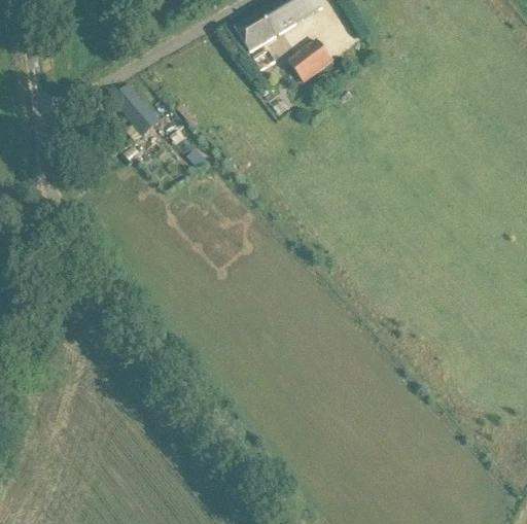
[(249,51),(267,40),(320,7),(316,0),(276,0),(234,26),(249,51)]
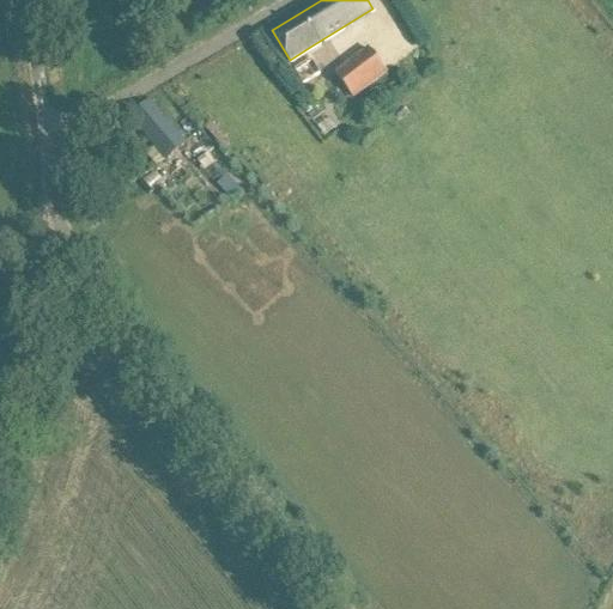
[(334,68),(353,95),(387,71),(368,43),(334,68)]
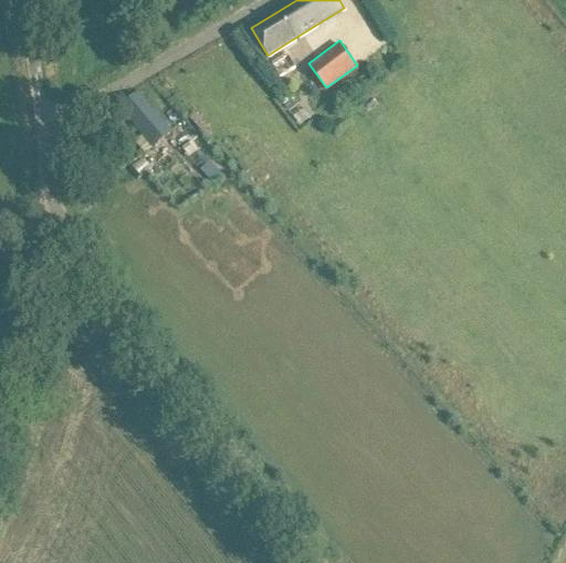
[(274,64),(280,74),(294,65),(289,55),(274,64)]
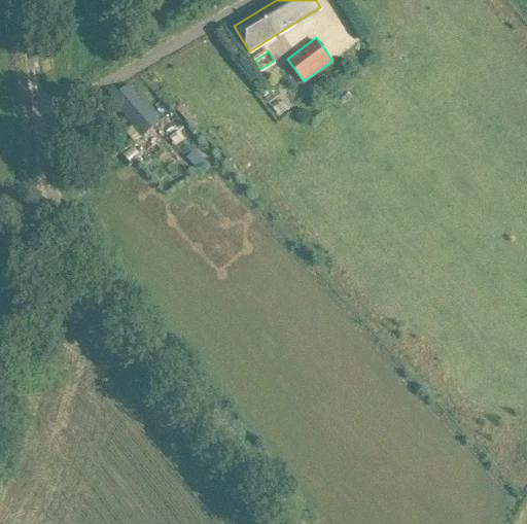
[(157,119),(129,84),(112,98),(142,133),(157,119)]
